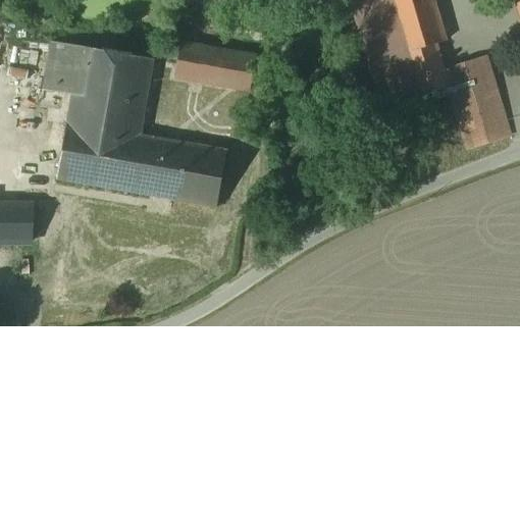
[(448,38),(435,0),(354,0),(388,112),(452,93),(453,92),(445,68),(436,41),(448,38)]
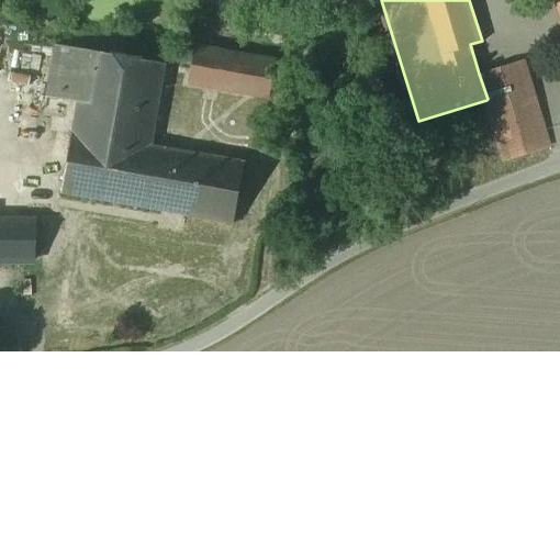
[(166,62),(57,42),(48,94),(78,100),(73,130),(62,190),(234,220),(245,159),(152,143),(166,62)]
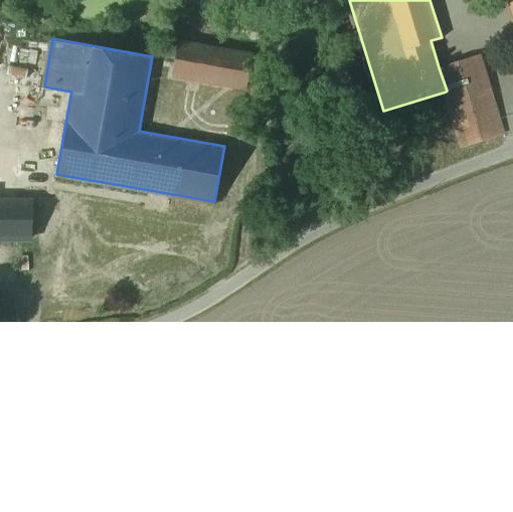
[(252,53),(178,41),(173,73),(247,87),(252,53)]
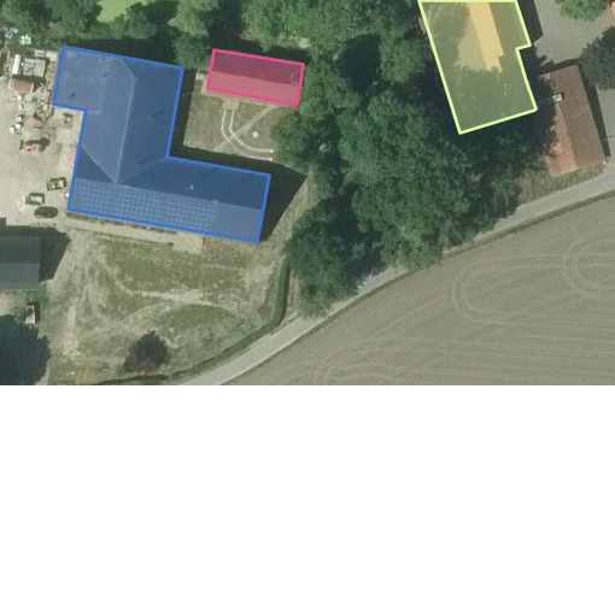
[(577,65),(526,81),(536,108),(534,110),(554,174),(605,158),(577,65)]
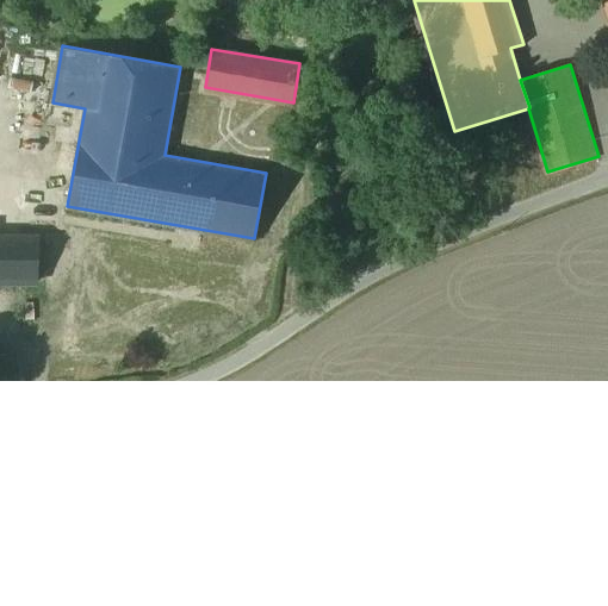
[(38,237),(0,236),(0,280),(38,280),(38,237)]
